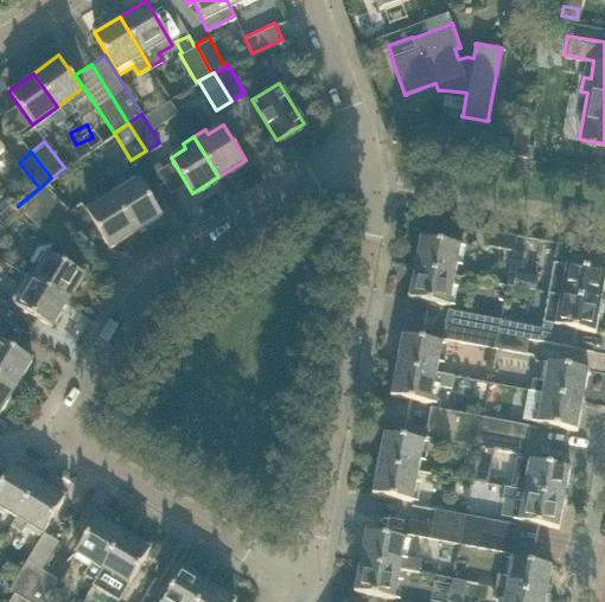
[(134,229),(160,212),(139,177),(123,186),(121,181),(109,189),(134,229)]
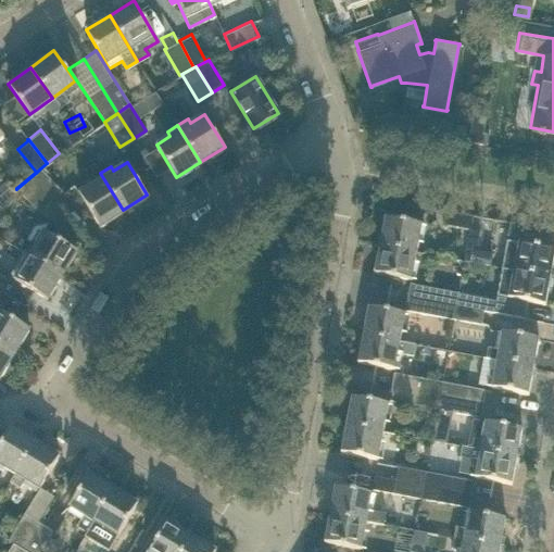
[(29,178),(50,200),(61,189),(40,168),(36,173),(29,178)]
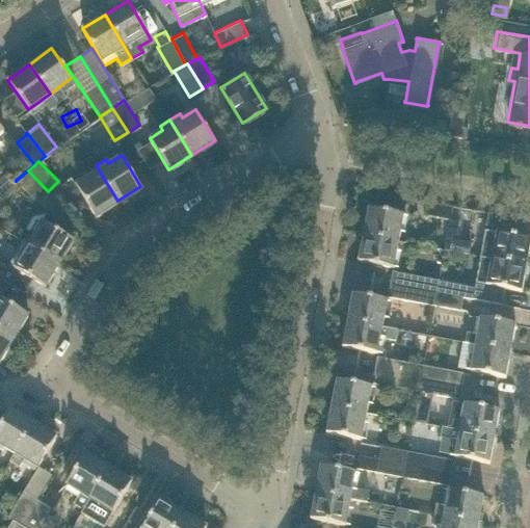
[(95,215),(117,201),(96,165),(85,172),(88,176),(75,184),(95,215)]
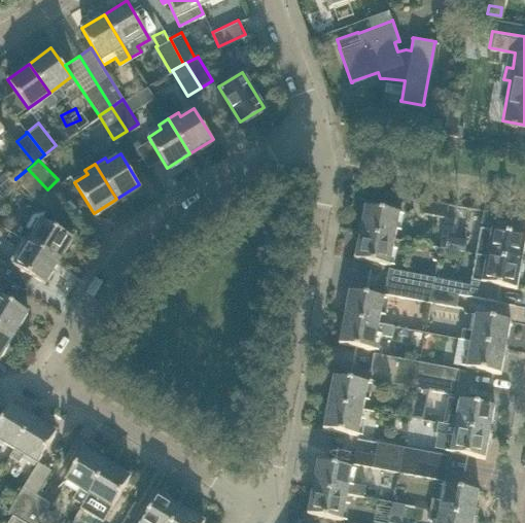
[(37,200),(47,189),(28,169),(15,179),(37,200)]
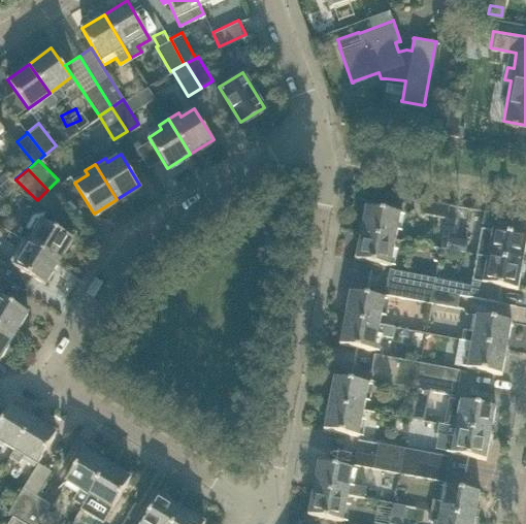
[(446,216),(448,203),(422,198),(420,210),(437,215),(446,216)]
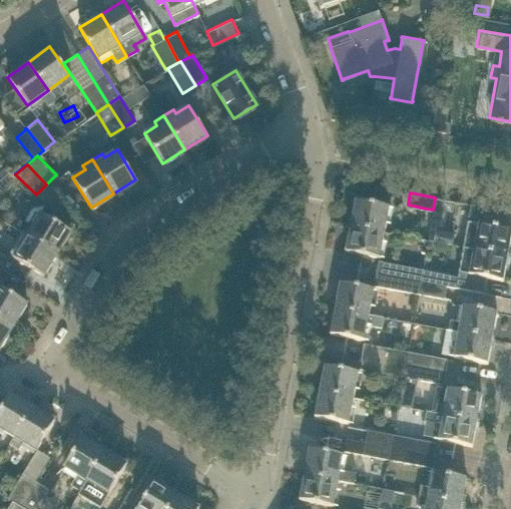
[(478,218),(481,205),(435,197),(433,209),(478,218)]
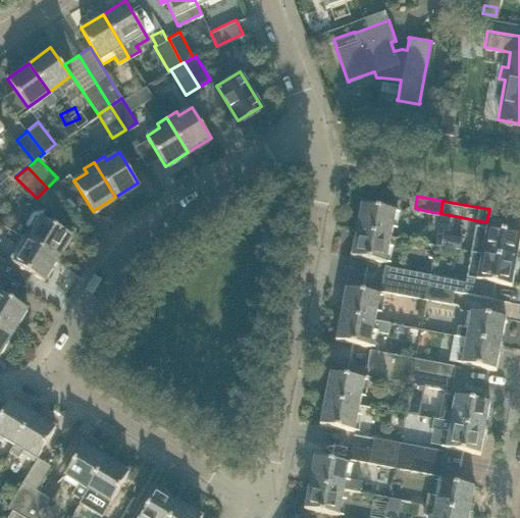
[(390,235),(395,208),(360,202),(355,227),(390,235)]
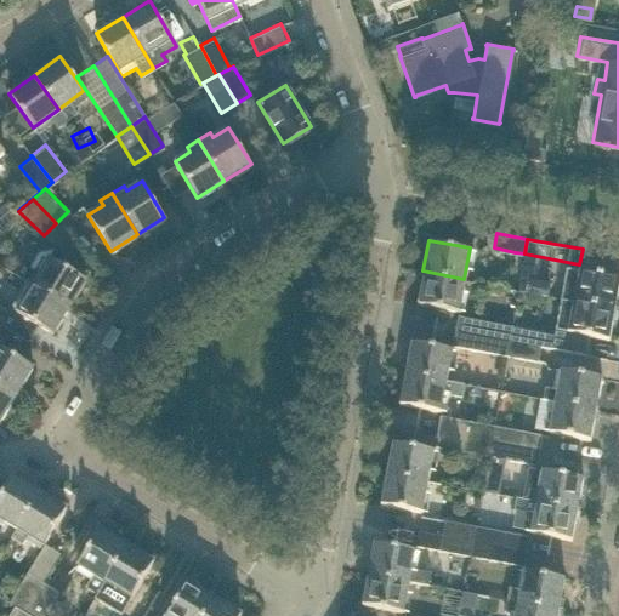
[(64,266),(67,261),(54,246),(38,250),(28,264),(22,261),(15,272),(27,279),(68,304),(84,278),(64,266)]
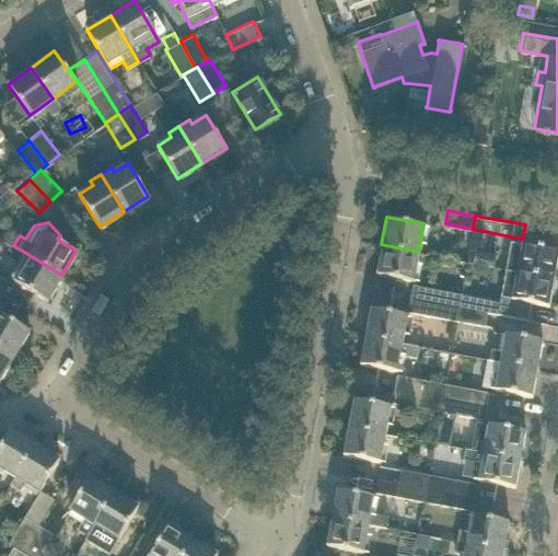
[(557,247),(556,248),(557,243),(541,240),(539,245),(521,242),(518,258),(508,257),(506,268),(515,269),(554,277),(557,250),(557,247)]
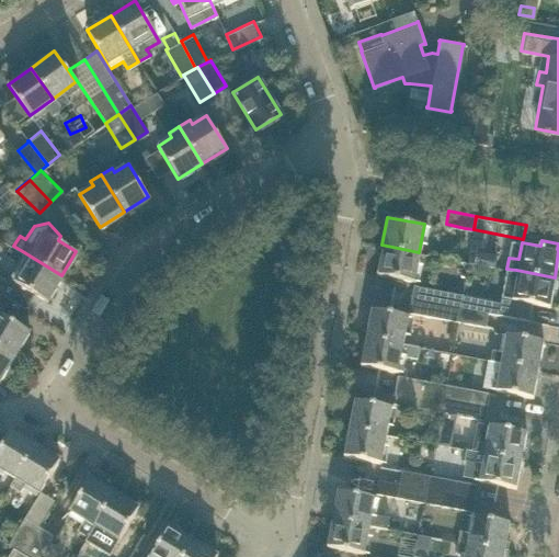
[(414,280),(419,252),(381,245),(376,273),(414,280)]
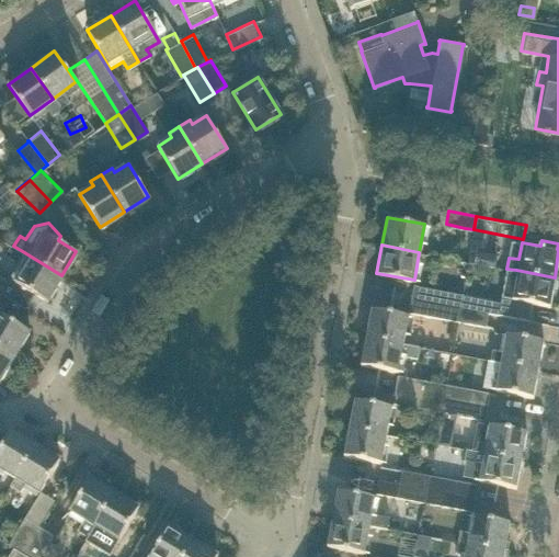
[(46,299),(61,275),(24,252),(18,263),(22,265),(13,280),(46,299)]
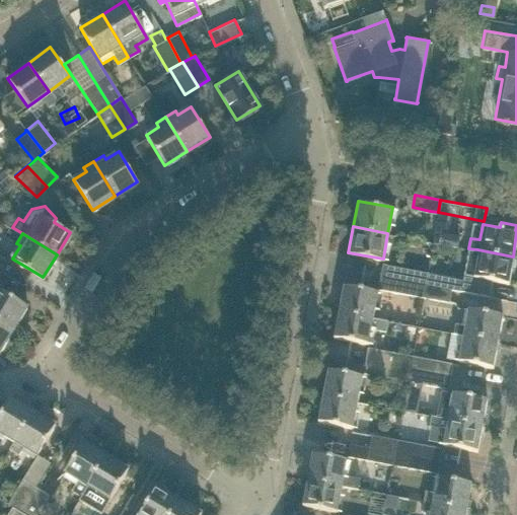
[(508,282),(513,256),(477,249),(472,276),(508,282)]
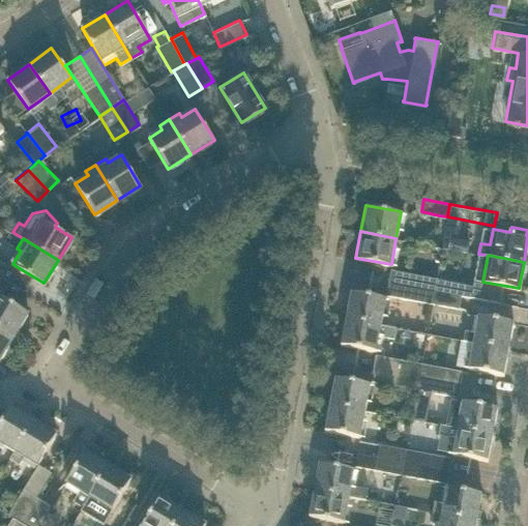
[(434,289),(436,276),(389,267),(387,281),(434,289)]
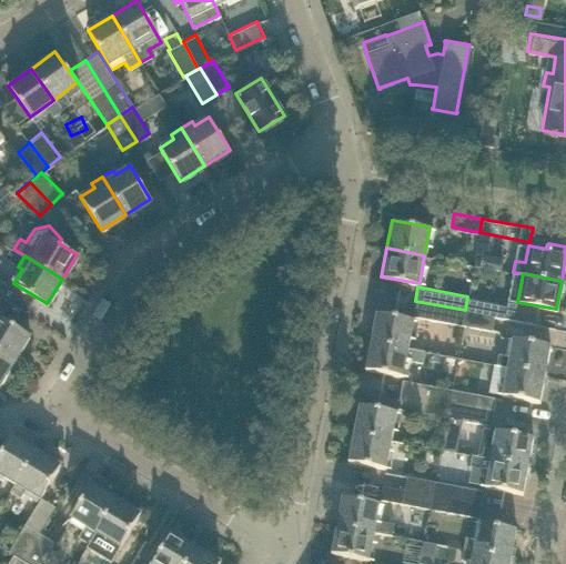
[(463,324),(465,310),(415,301),(413,314),(463,324)]
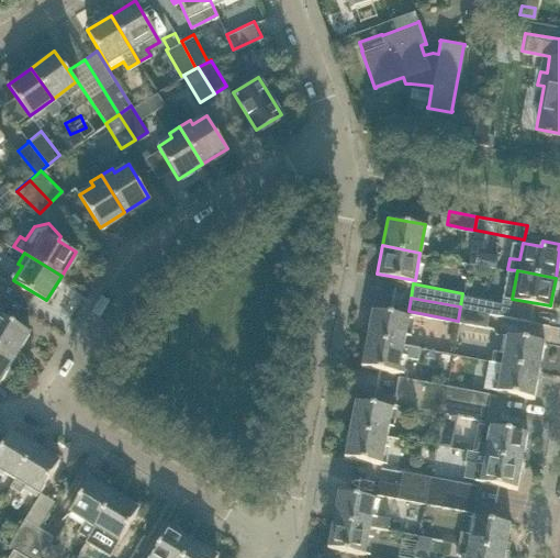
[(485,325),(488,312),(460,307),(458,321),(485,325)]
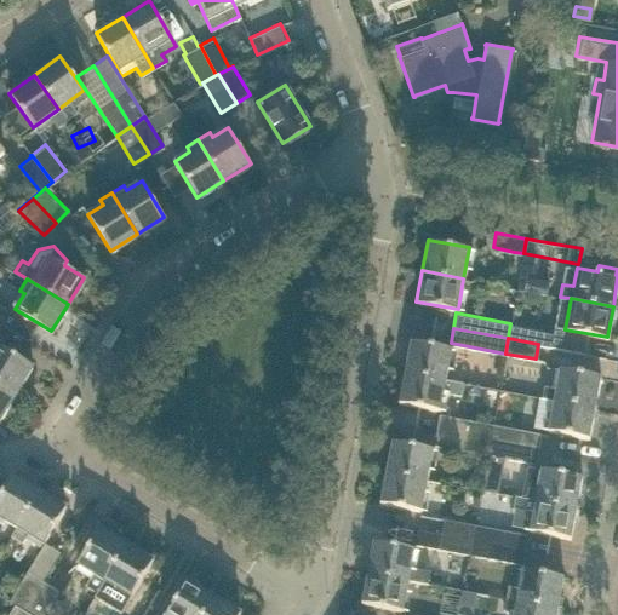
[(445,378),(451,348),(408,339),(404,371),(445,378)]
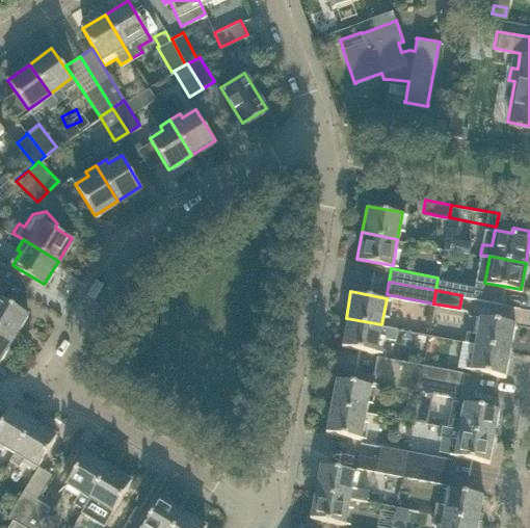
[(0,327),(12,336),(27,313),(0,295),(0,327)]
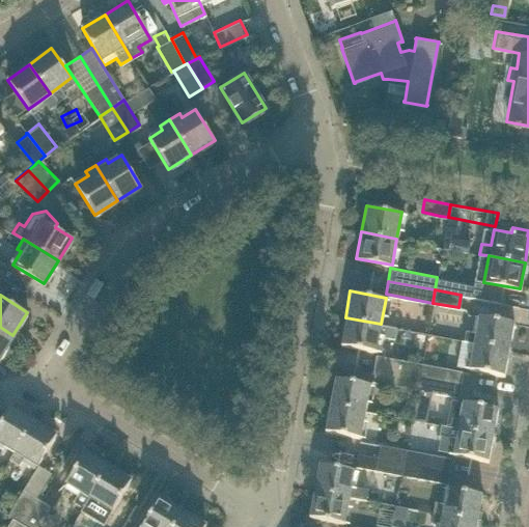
[(508,348),(513,322),(477,314),(473,341),(508,348)]
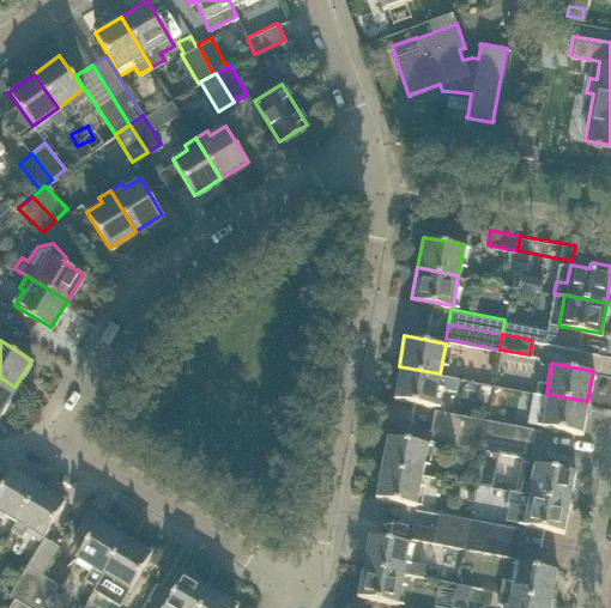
[(457,377),(440,374),(399,366),(393,396),(434,405),(437,387),(454,389),(457,377)]
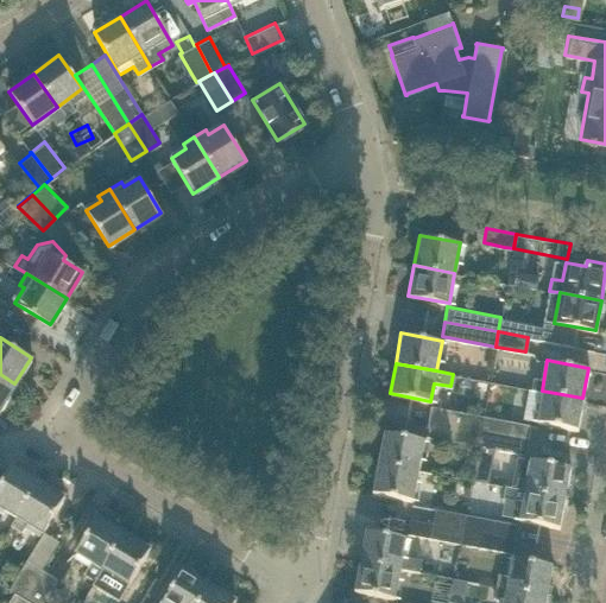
[(0,407),(14,383),(0,374),(0,407)]
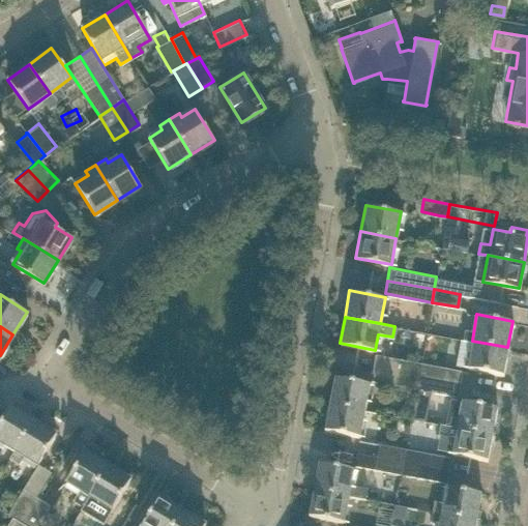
[(502,374),(507,347),(472,341),(467,367),(502,374)]
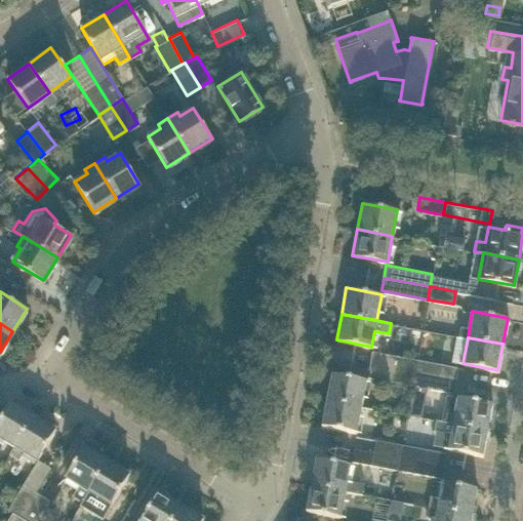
[(414,371),(416,359),(371,350),(368,363),(414,371)]
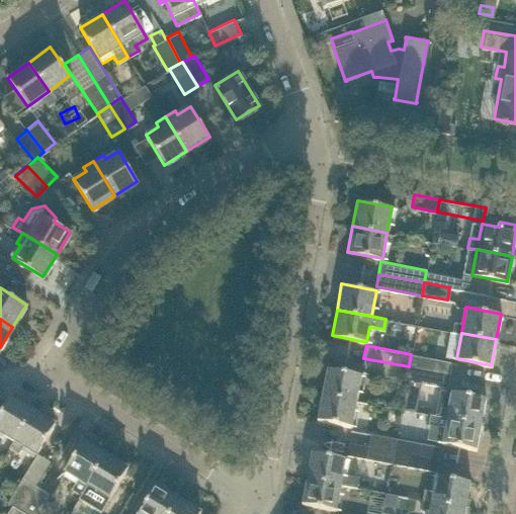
[(448,373),(450,361),(411,354),(409,366),(448,373)]
